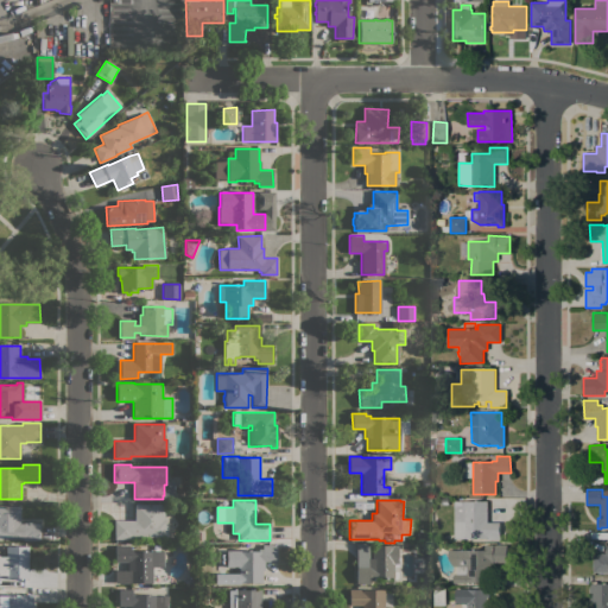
[(454,501),(487,501),(487,523),(499,523),(499,539),(487,539),(487,538),(454,538),(454,523),(454,501)]
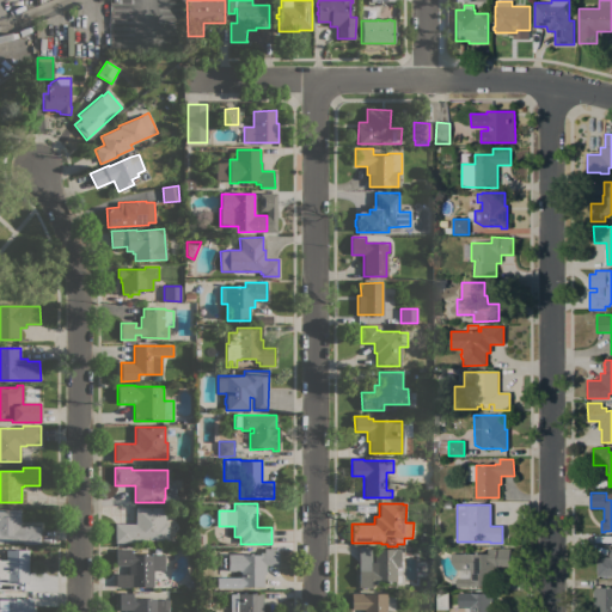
[(133,540),(133,543),(115,543),(115,524),(135,524),(135,508),(165,507),(165,522),(169,522),(169,540),(133,540)]
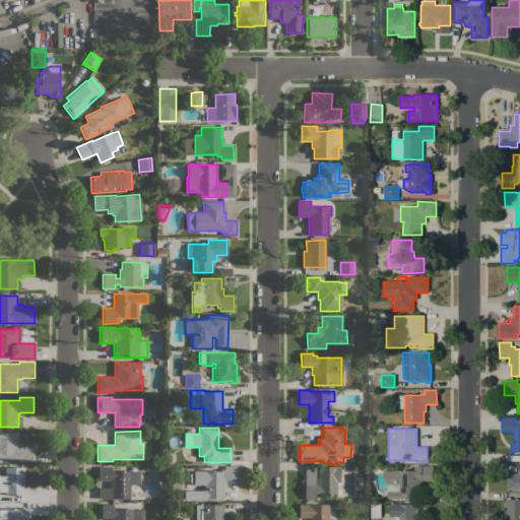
[(0,433),(17,433),(17,447),(35,447),(35,462),(18,462),(18,460),(0,460),(0,433)]
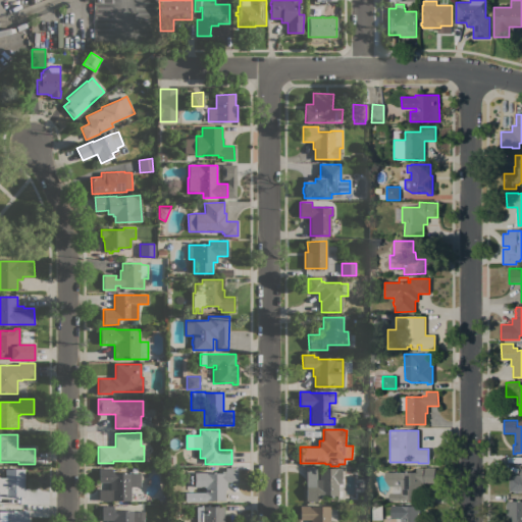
[(306,467),(316,467),(316,468),(341,468),(341,484),(337,484),(337,496),(321,496),(321,498),(317,498),(317,501),(306,501),(306,467)]
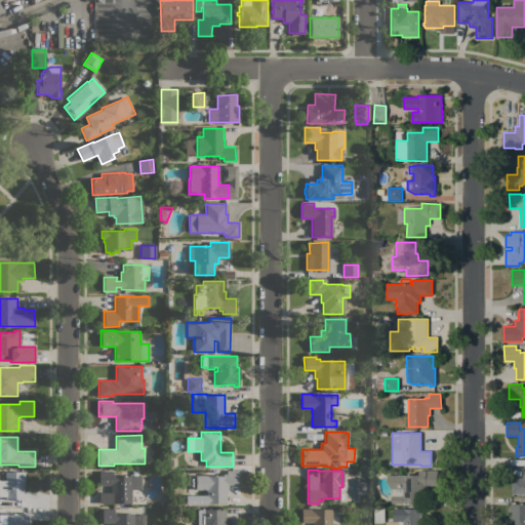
[(423,502),(392,503),(392,496),(395,496),(395,489),(391,489),(387,482),(387,474),(395,475),(418,475),(418,470),(438,470),(438,486),(428,486),(427,492),(423,492),(423,502)]
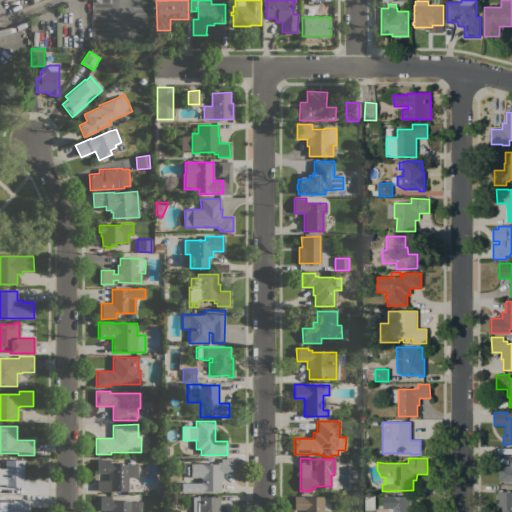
[(109,491),(109,481),(107,481),(107,473),(97,473),(97,459),(108,459),(108,462),(113,462),(113,464),(128,464),(137,464),(137,478),(129,478),(128,491),(109,491)]
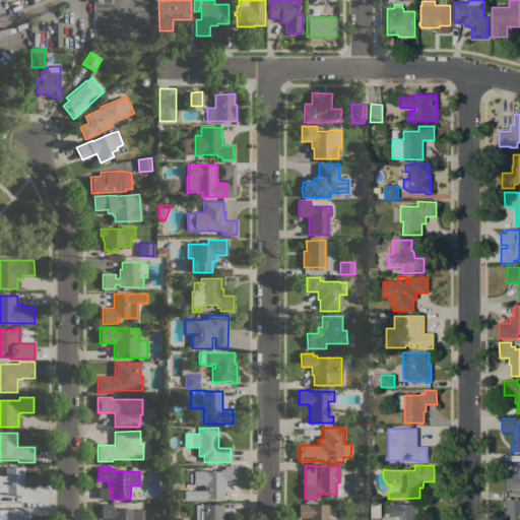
[(206,470),(206,471),(220,471),(220,469),(224,469),(224,466),(236,466),(236,480),(225,480),(225,488),(224,488),(224,499),(204,499),(204,484),(194,485),(193,470),(206,470)]
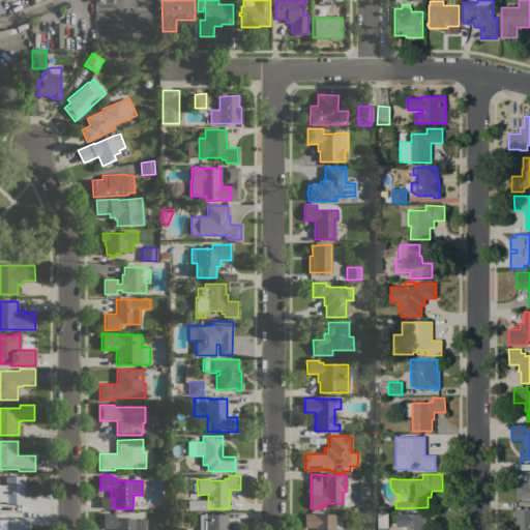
[(529,499),(518,499),(518,482),(528,482),(528,475),(529,475),(529,499)]
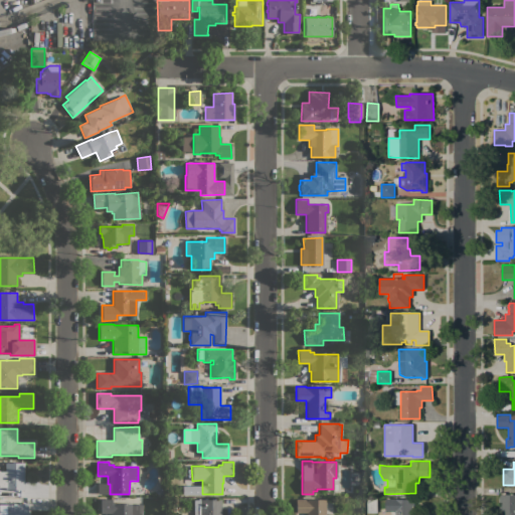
[(23,490),(5,490),(5,487),(0,487),(0,472),(5,472),(5,463),(23,463),(23,490)]
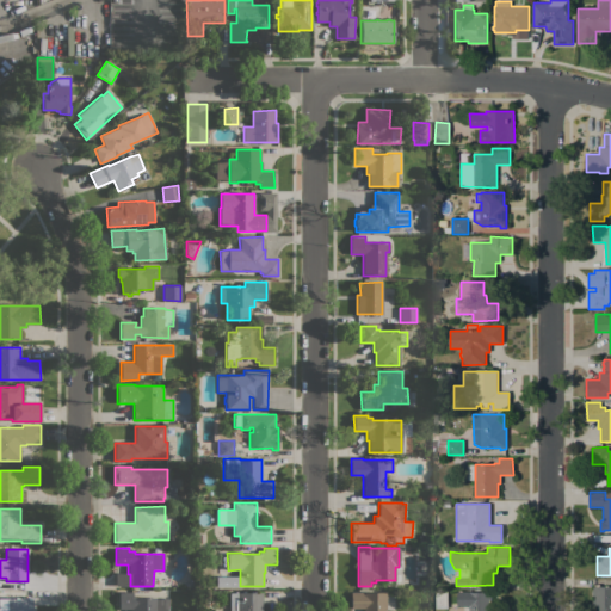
[(610,610),(596,610),(596,606),(593,606),(593,586),(610,586),(610,610)]
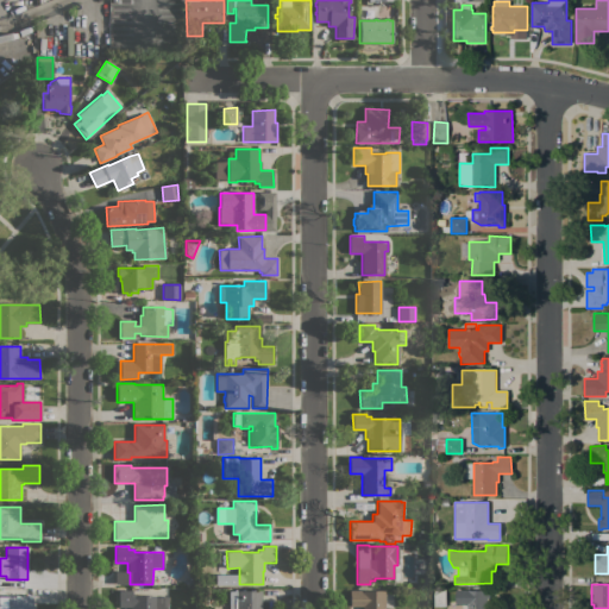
[(438,589),(446,589),(446,607),(434,607),(434,594),(438,589)]
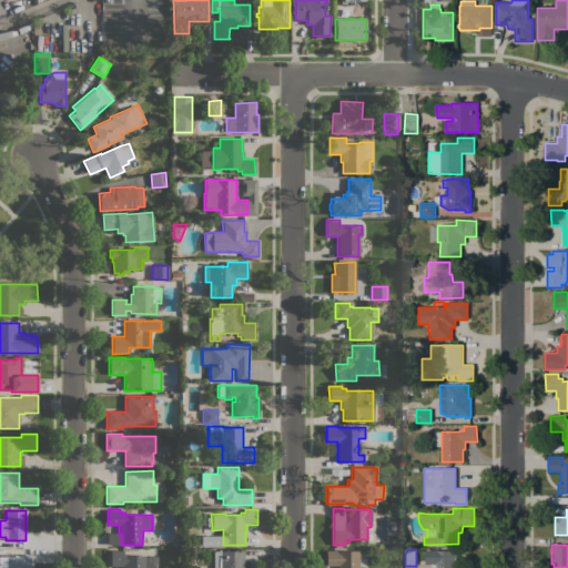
[(128,557),(145,557),(145,558),(154,558),(154,567),(122,567),(122,566),(111,566),(111,550),(123,550),(123,554),(128,554),(128,557)]
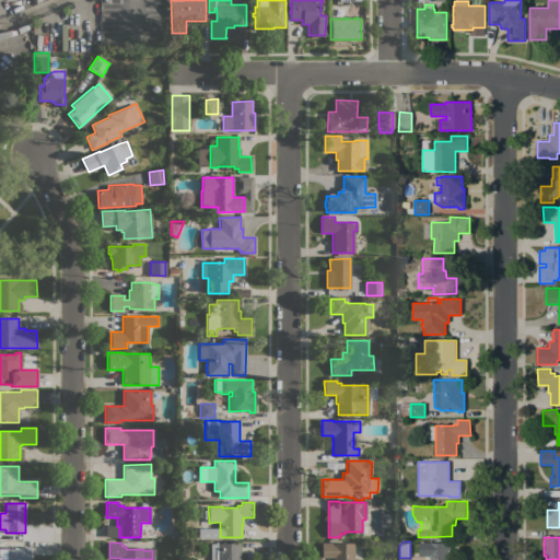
[(353,559),(362,559),(333,559),(333,558),(322,558),(322,543),(333,543),(333,544),(353,543),(353,559)]
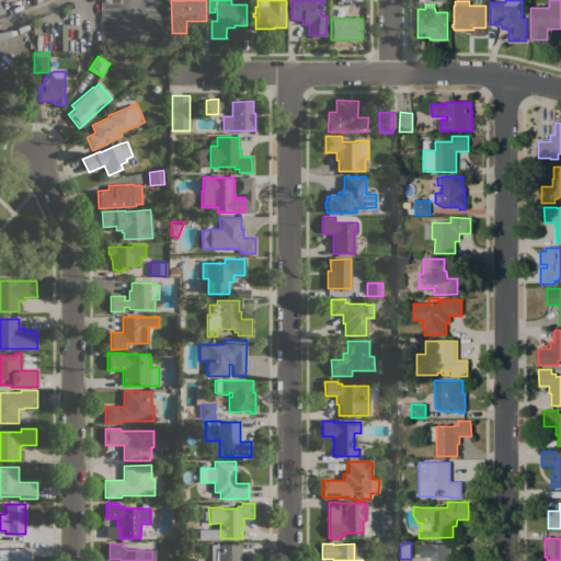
[(421,544),(451,544),(451,560),(426,560),(426,557),(421,557),(421,544)]
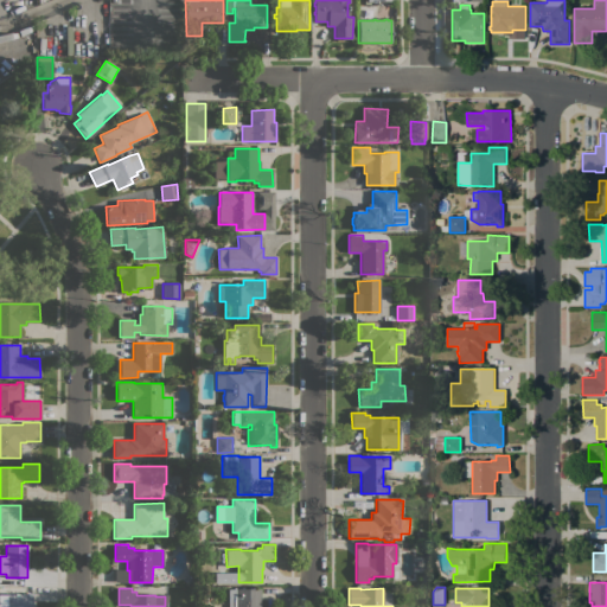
[(229,606),(229,589),(261,589),(261,606),(229,606)]
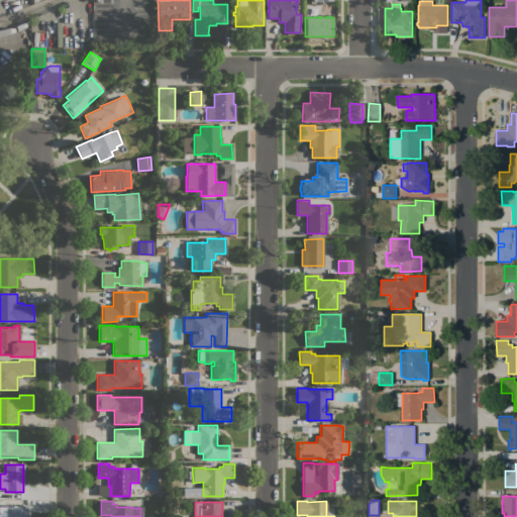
[(27,506),(27,516),(6,516),(6,506),(27,506)]
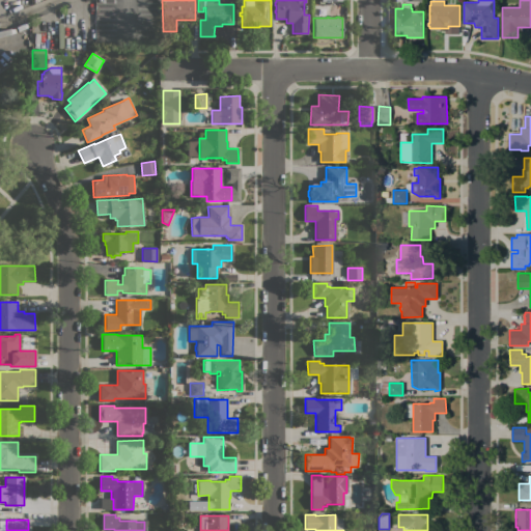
[(176,530),(173,523),(179,521),(184,530),(176,530)]
